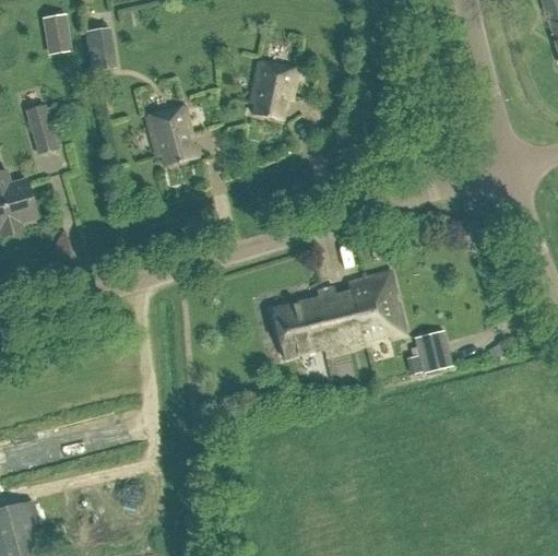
[(542,0),(557,55),(557,0),(542,0)]
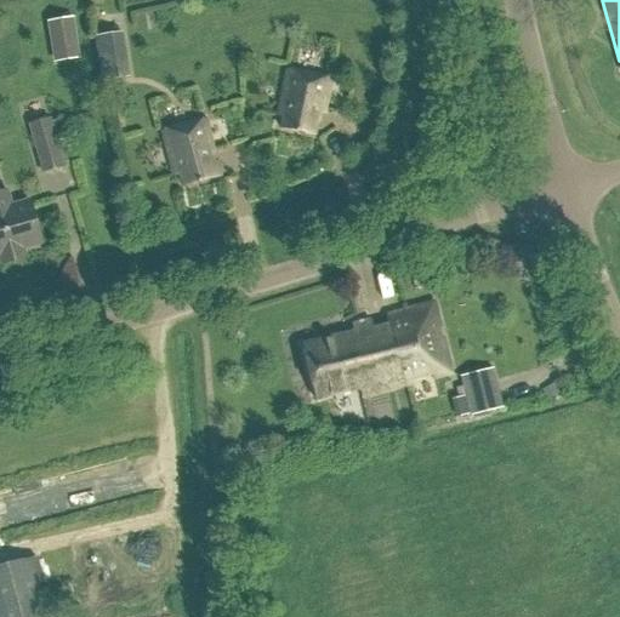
[(46,17),(52,58),(79,53),(72,12),(46,17)]
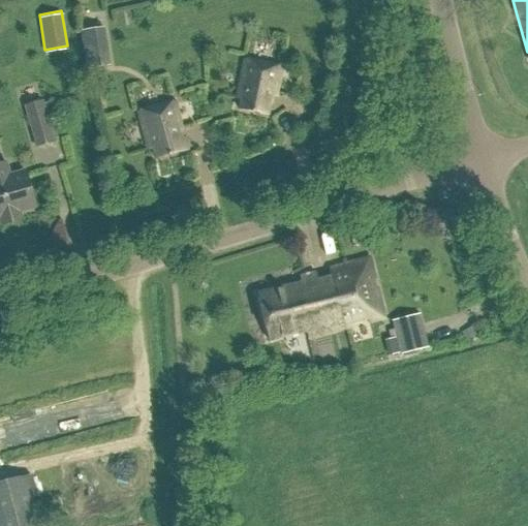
[(80,29),(85,65),(109,61),(103,26),(80,29)]
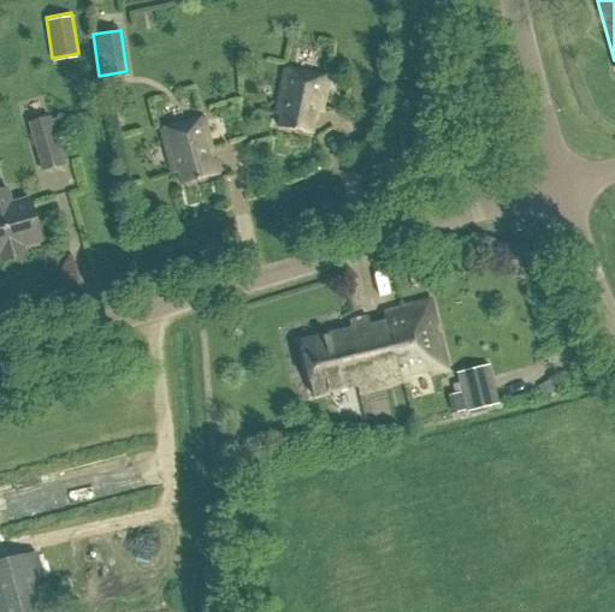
[(319,110),(325,76),(283,67),(275,112),(279,113),(277,125),(308,131),(313,110),(319,110)]
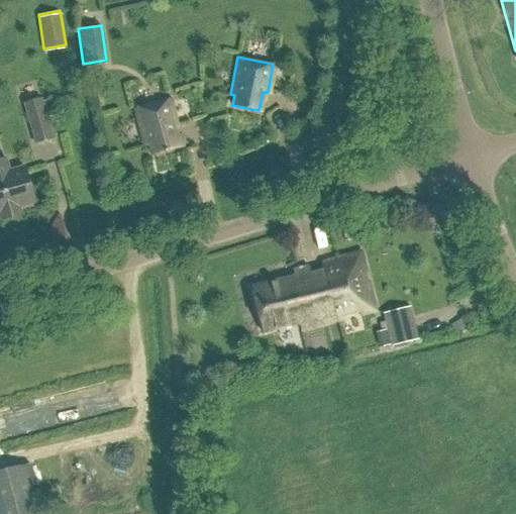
[(23,102),(34,140),(53,135),(41,97),(23,102)]
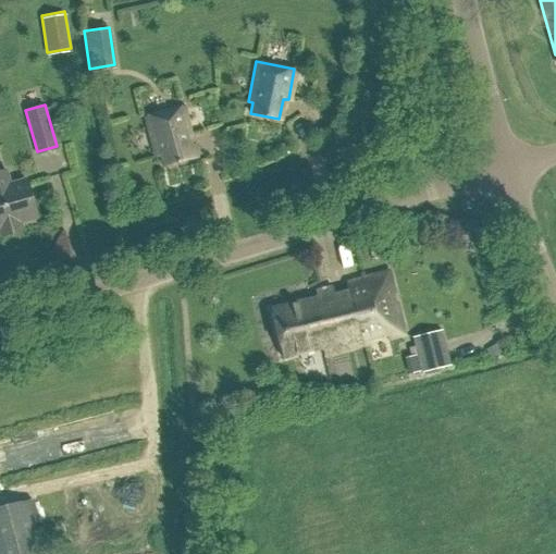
[(196,156),(182,106),(144,115),(155,156),(160,154),(162,164),(196,156)]
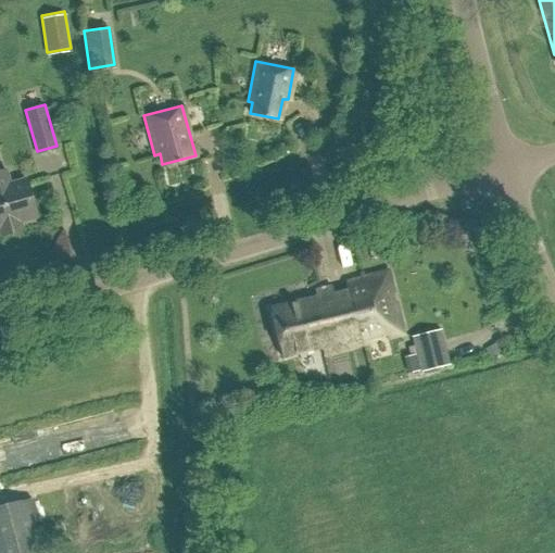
[(13,223),(35,216),(24,179),(11,183),(7,165),(0,167),(0,226),(3,225),(4,229),(14,227),(13,223)]
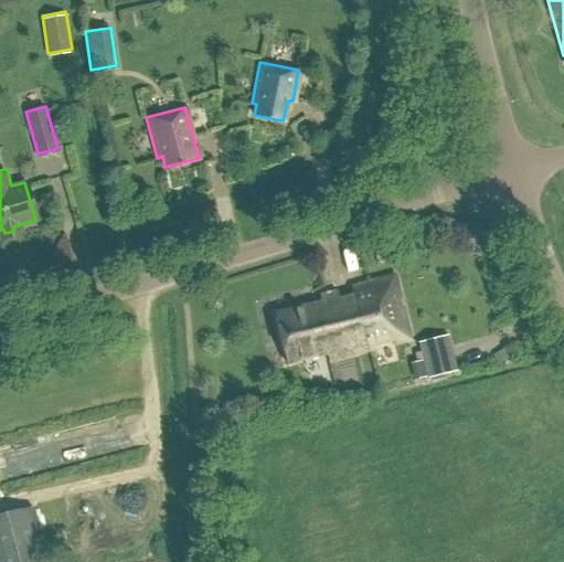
[(351,286),(353,293),(366,349),(373,347),(372,342),(392,337),(393,342),(407,339),(392,276),(351,286)]
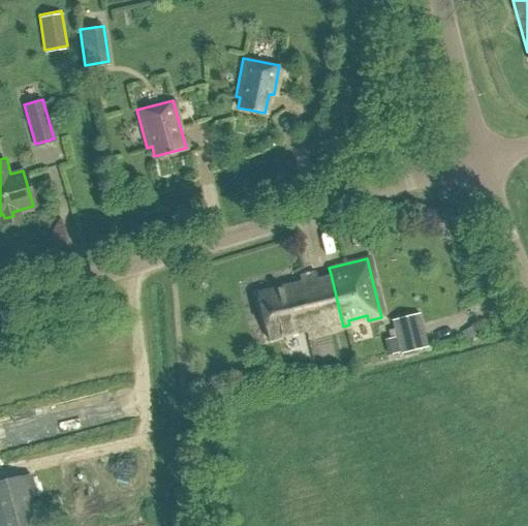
[(343,327),(331,274),(316,278),(314,271),(297,275),(299,282),(255,292),(267,340),(305,331),(306,336),(343,327)]
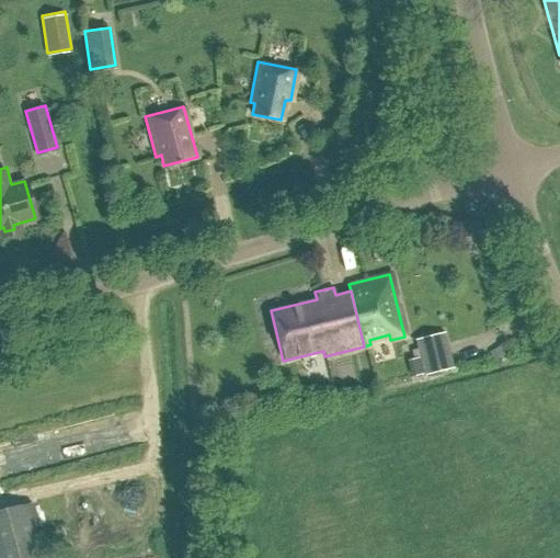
[(414,338),(422,374),(453,366),(444,330),(414,338)]
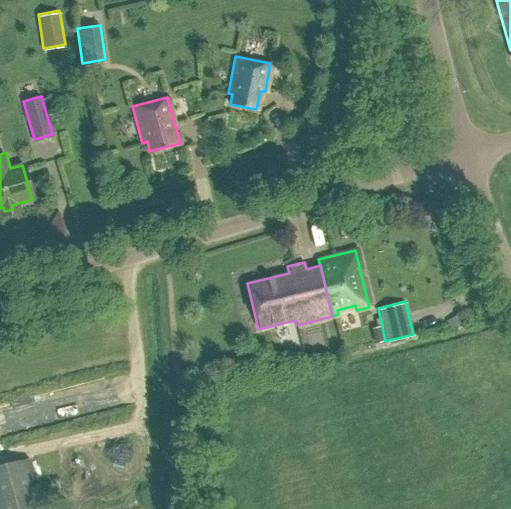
[(344,350),(380,344),(374,310),(338,316),(344,350)]
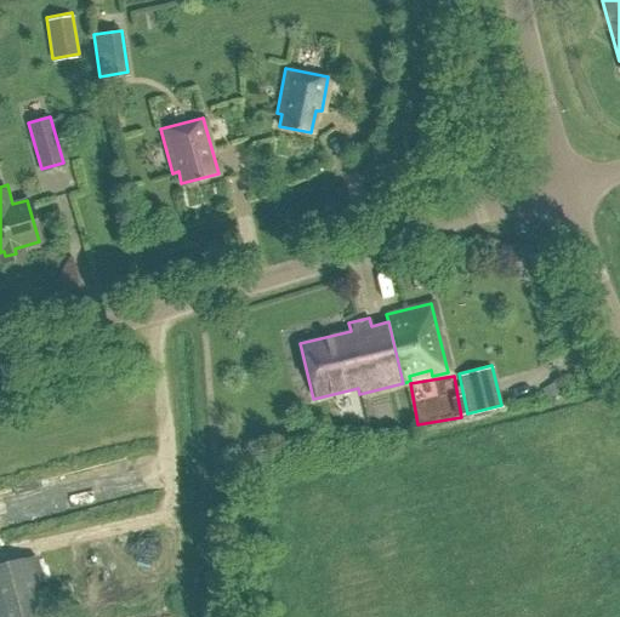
[(0,616),(51,616),(33,556),(0,566),(0,616)]
